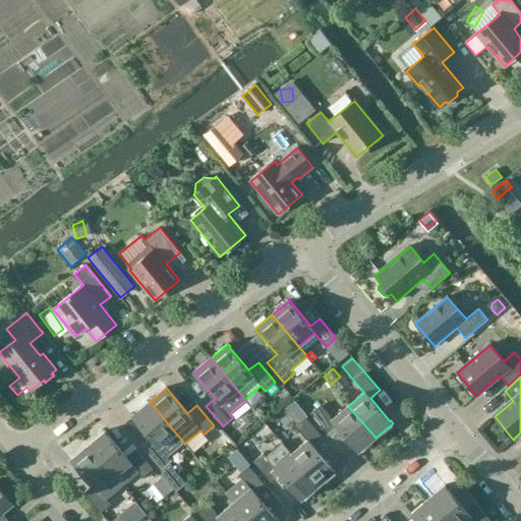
[(150,402),(132,416),(134,419),(134,418),(154,442),(145,450),(162,470),(172,461),(168,456),(184,443),(176,433),(150,402)]
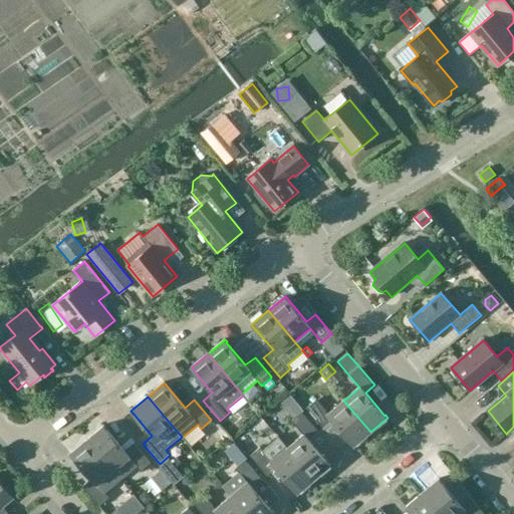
[(370,432),(343,401),(328,414),(316,400),(306,409),(323,429),(332,421),(353,446),(370,432)]
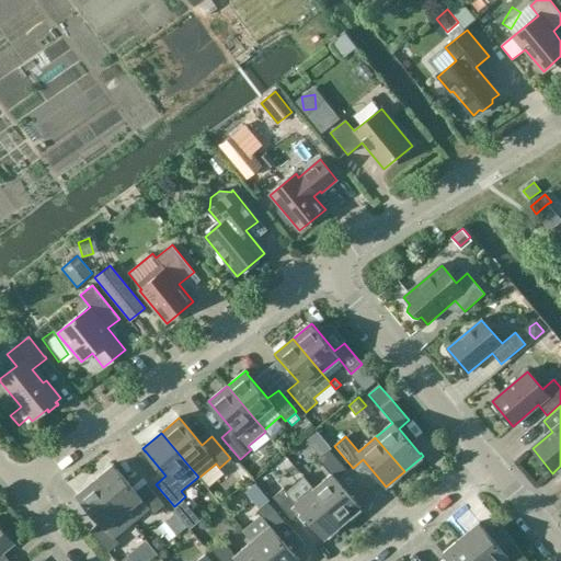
[(361,507),(358,505),(338,480),(347,472),(329,450),(318,459),(331,474),(313,489),(343,523),(361,507)]
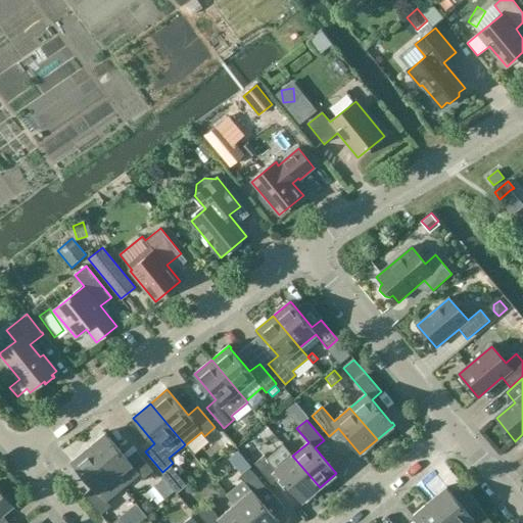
[(127,459),(107,435),(105,433),(88,447),(123,488),(139,475),(143,480),(153,471),(136,450),(127,459)]
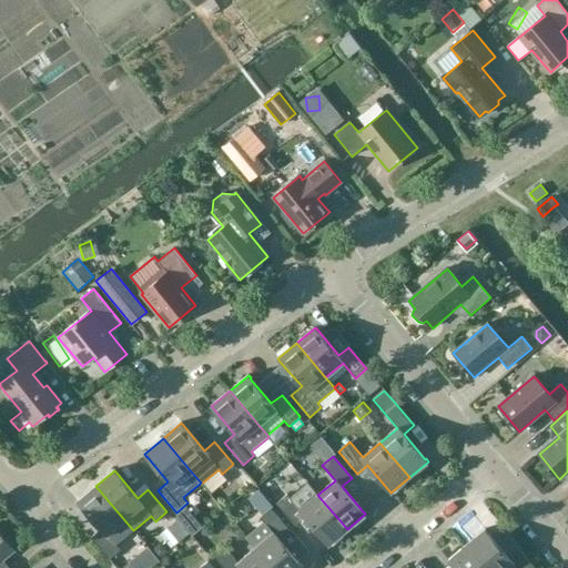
[(117,545),(133,530),(95,486),(78,501),(101,529),(91,537),(110,559),(121,550),(117,545)]
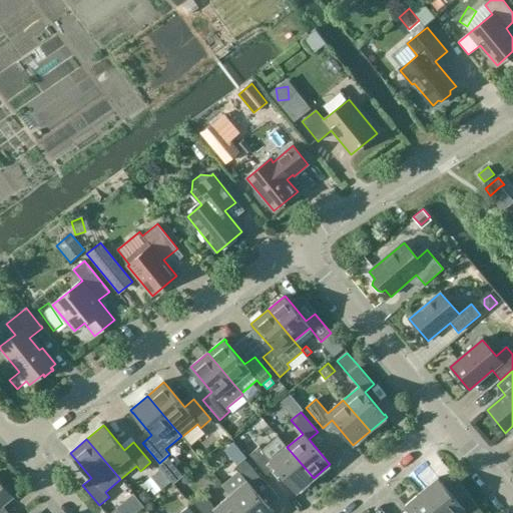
[(314,478),(287,447),(272,460),(260,447),(249,455),(267,475),(276,467),(297,493),(314,478)]
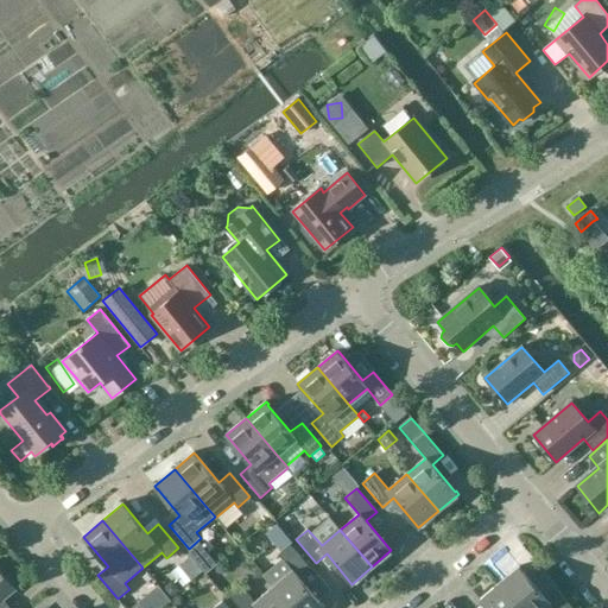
[(322,607),(324,607),(322,603),(322,605),(299,577),(310,568),(290,544),(278,555),(282,558),(261,574),(273,587),(291,607),(322,607)]
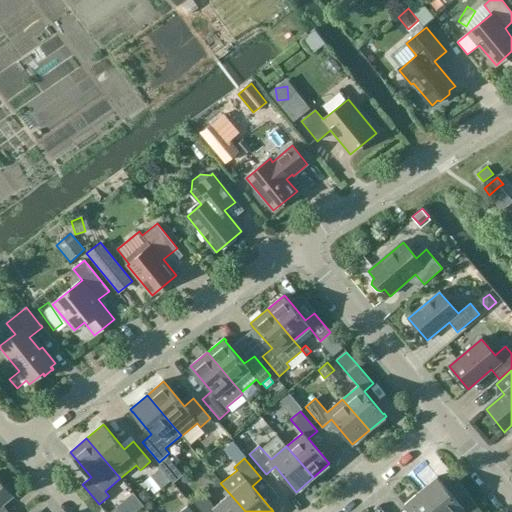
[(202,462),(192,469),(200,478),(209,471),(202,462)]
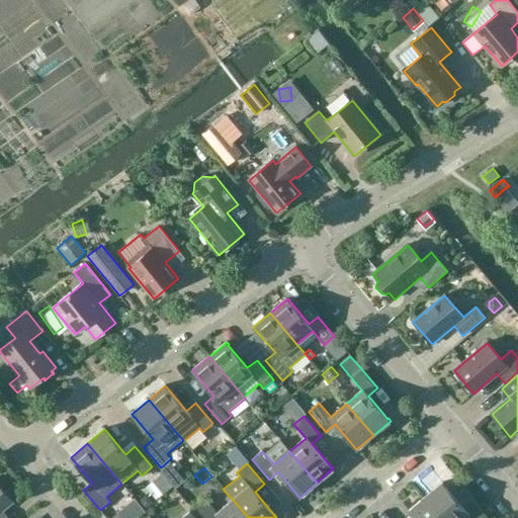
[(176,476),(169,482),(175,490),(182,484),(176,476)]
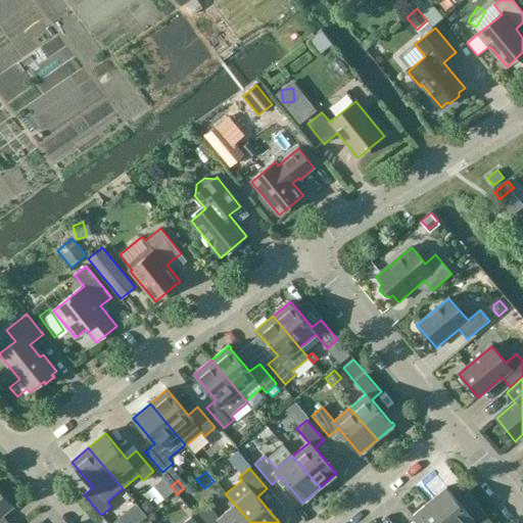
[(448,489),(446,487),(429,502),(447,522),(492,522),(477,505),(468,513),(448,489)]
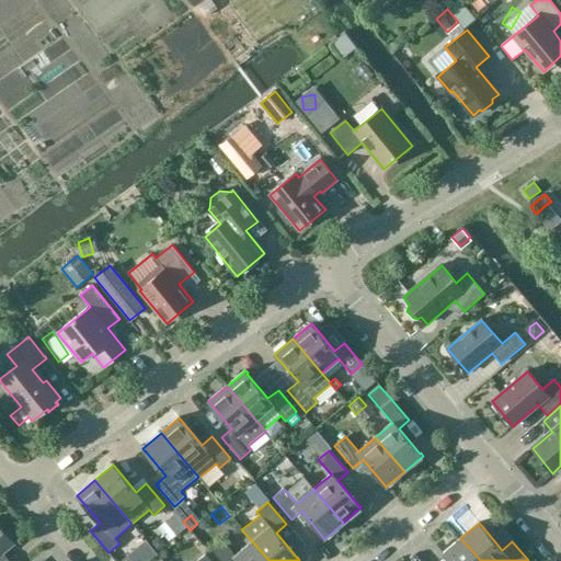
[(0,560),(0,556),(14,544),(0,527),(0,560)]
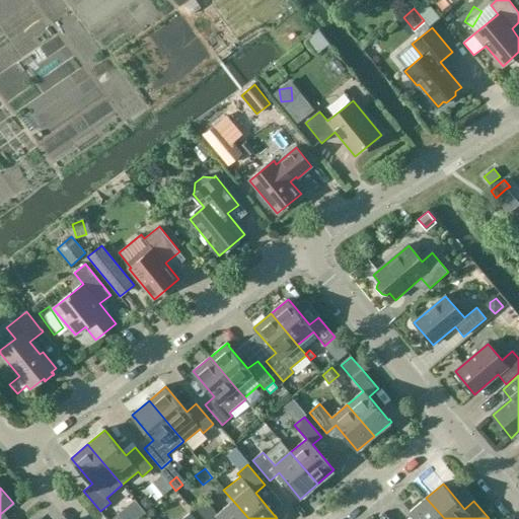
[(146,496),(138,502),(145,510),(152,504),(146,496)]
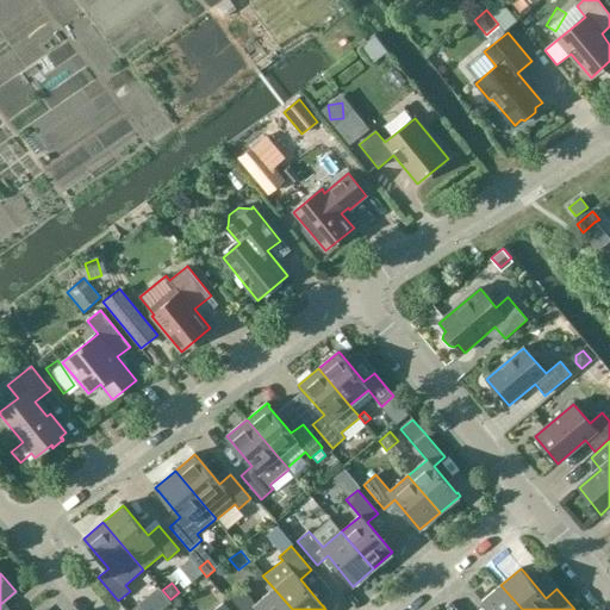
[(522,609),(500,585),(481,602),(484,604),(487,609),(522,609)]
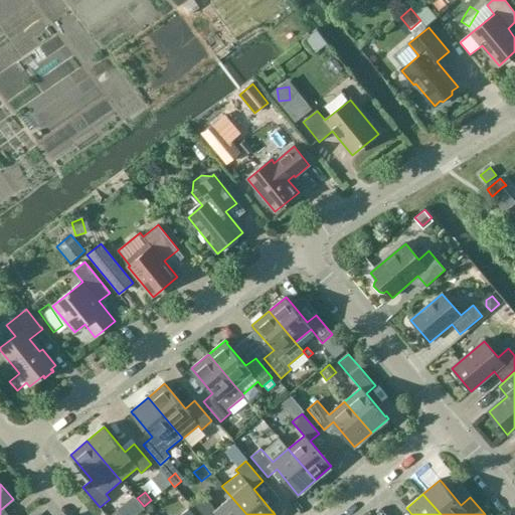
[(246,514),(231,497),(215,510),(204,496),(194,505),(202,514),(246,514)]
